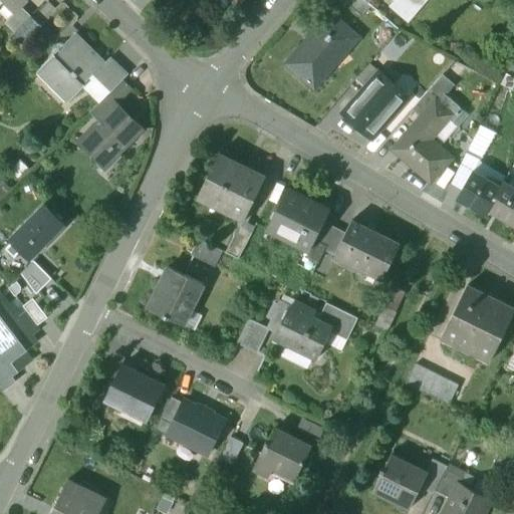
[(4,0),(16,12),(17,12),(22,8),(29,0),(4,0)]
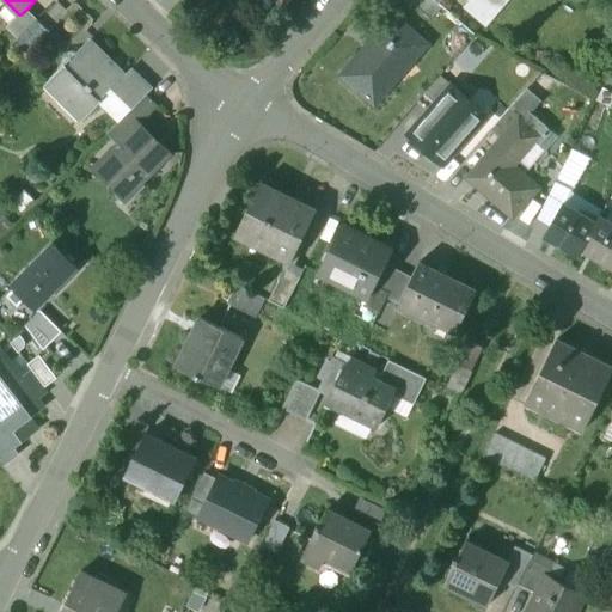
[(438,4),(433,0),(407,0),(430,20),(441,7),(438,4)]
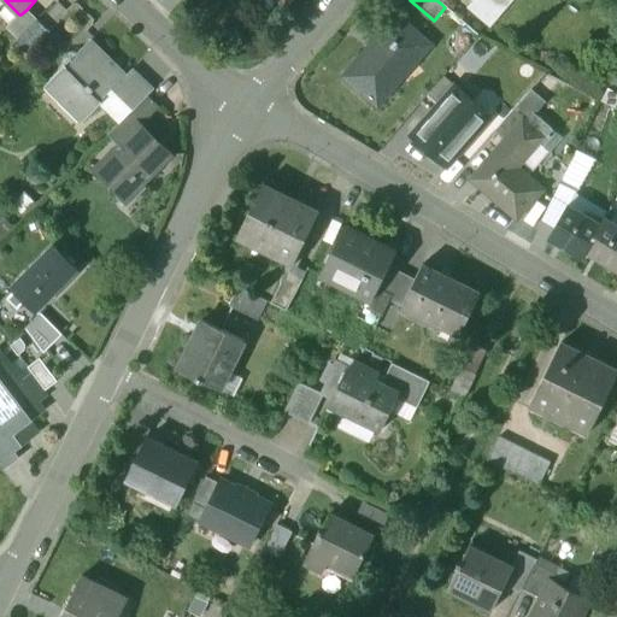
[(480,0),(495,13),(506,0),(480,0)]
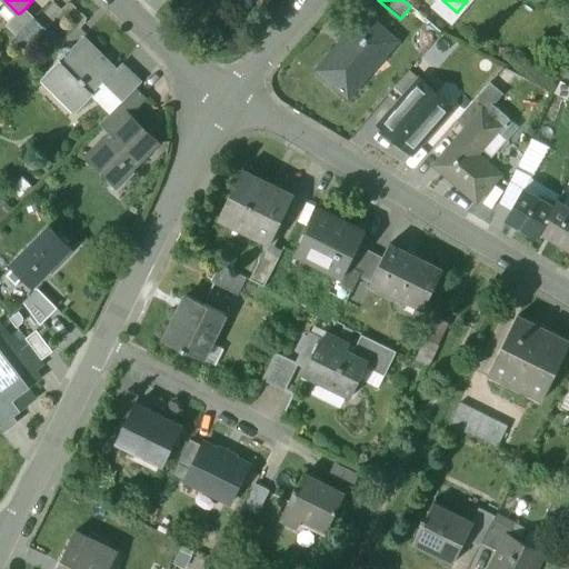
[(25,9),(19,13),(18,13),(6,26),(17,36),(33,18),(25,9)]
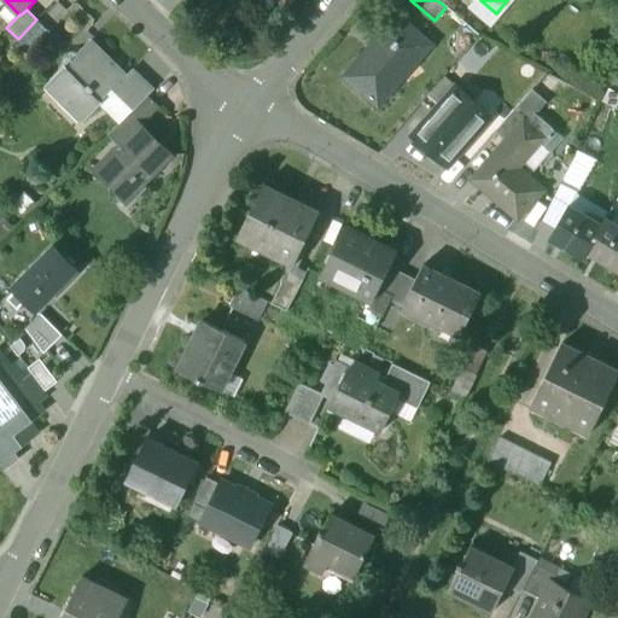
[(431,45),(397,15),(374,41),(378,44),(347,81),(377,108),(431,45)]
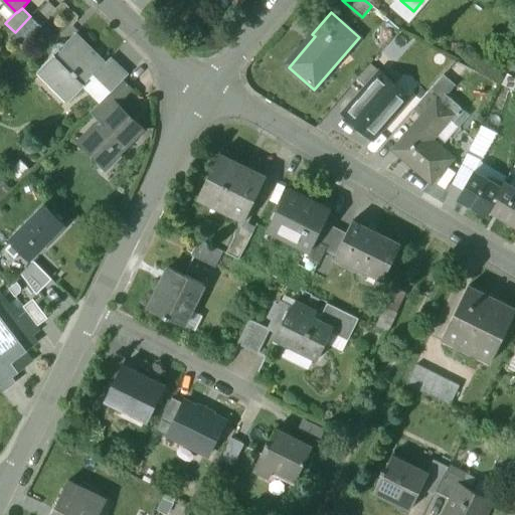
[(15,32),(12,34),(24,45),(42,27),(30,16),(15,32)]
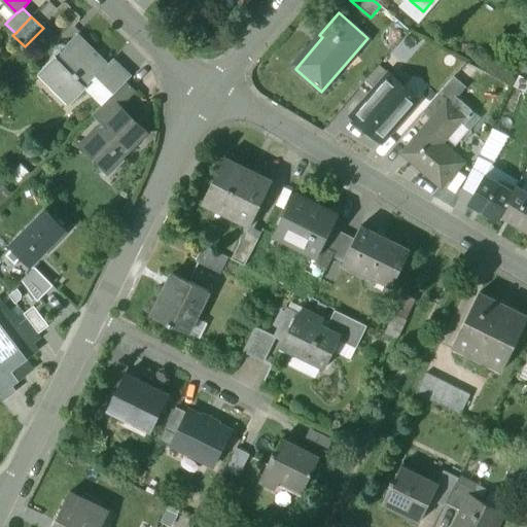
[(108,64),(78,33),(38,73),(39,74),(43,70),(72,100),(68,103),(70,104),(89,86),(86,84),(97,75),(98,76),(109,65),(108,64)]
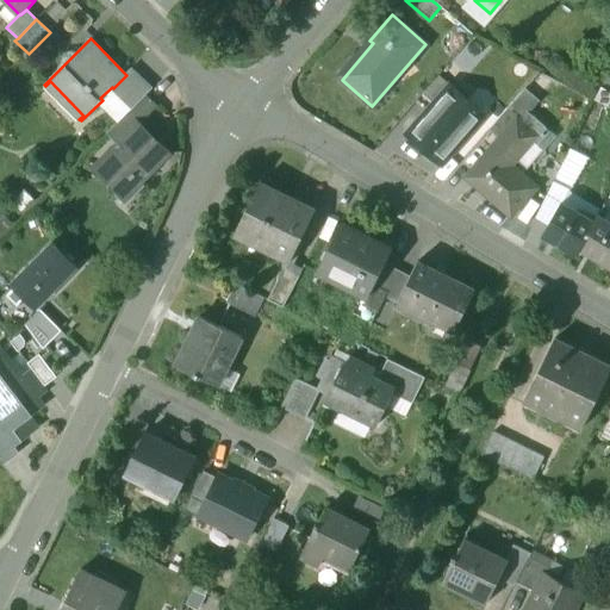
[(151,87),(131,68),(125,74),(126,75),(113,88),(132,107),(151,87)]
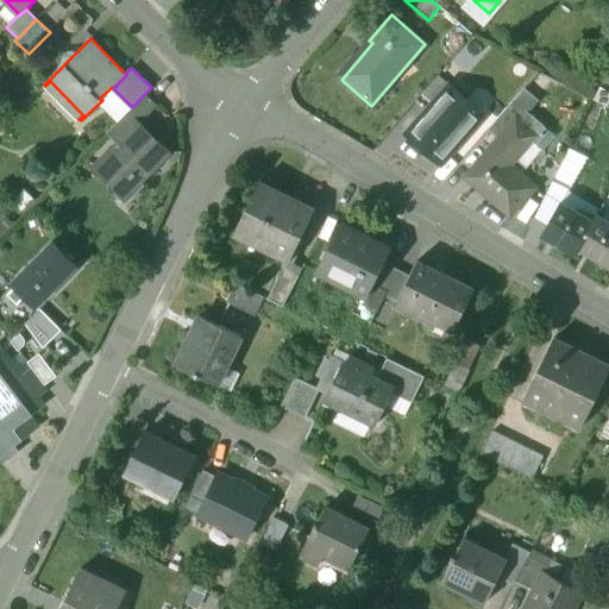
[(476,120),(440,85),(395,131),(396,132),(400,127),(433,162),(429,165),(431,167),(452,145),(451,144),(462,133),(464,135),(477,121),(476,120)]
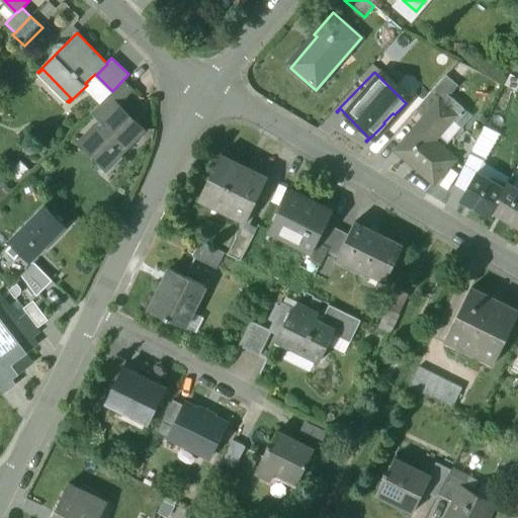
[(125,80),(110,95),(118,103),(119,104),(135,89),(125,80)]
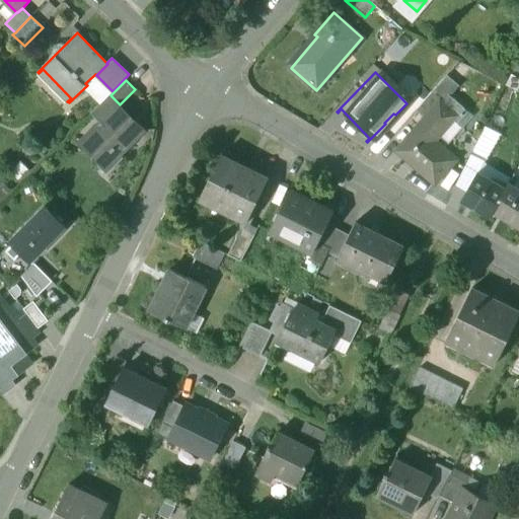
[(445,97),(434,88),(417,108),(426,117),(427,118),(441,100),(441,101),(445,97)]
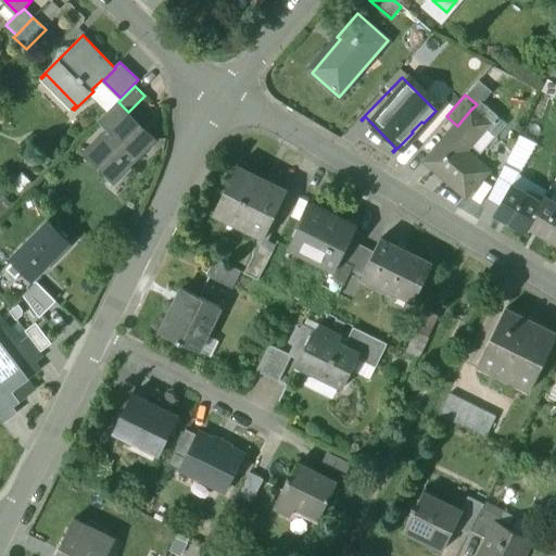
[(118,102),(99,121),(108,129),(109,130),(127,111),(118,102)]
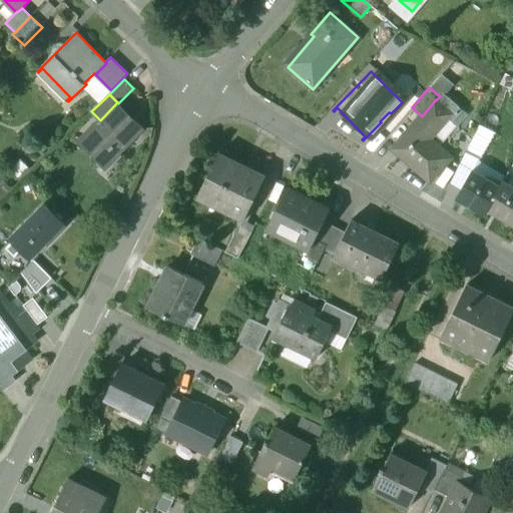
[(421,115),(392,148),(429,181),(450,157),(429,138),(451,113),(436,100),(436,99),(422,116),(421,115)]
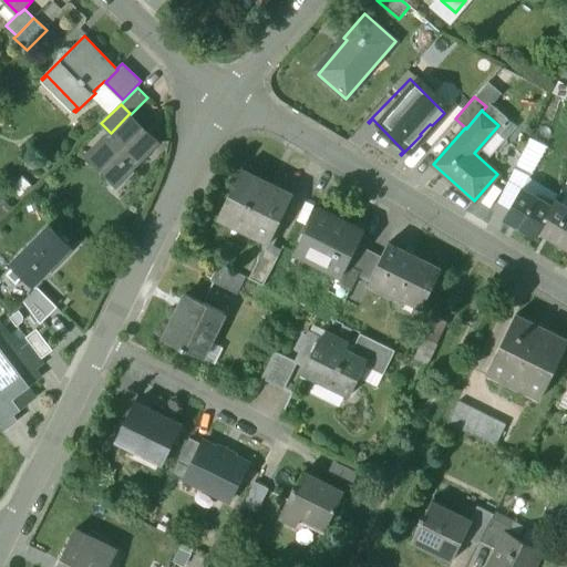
[(130,113),(111,133),(110,132),(89,154),(112,176),(125,163),(131,167),(157,141),(131,114),(130,113)]
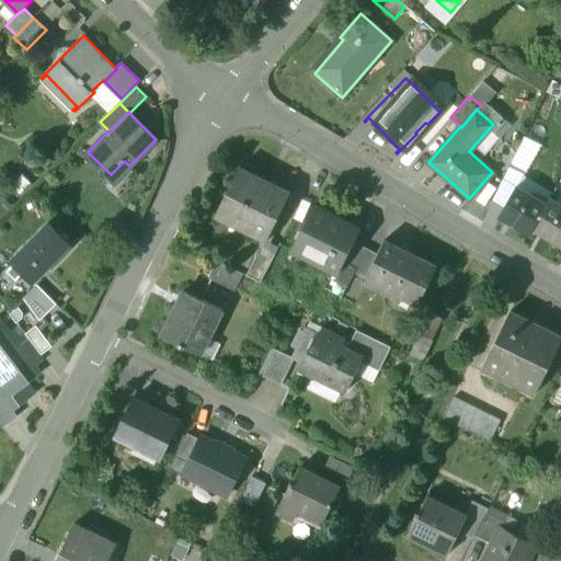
[(541,145),(524,136),(513,158),(529,165),(541,145)]
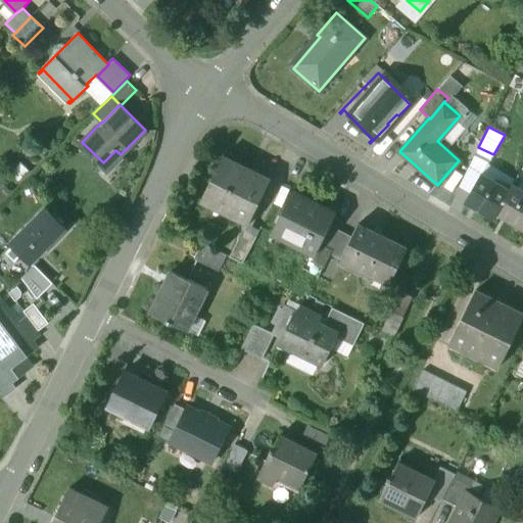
[(270,179),(221,156),(199,201),(248,225),(270,179)]
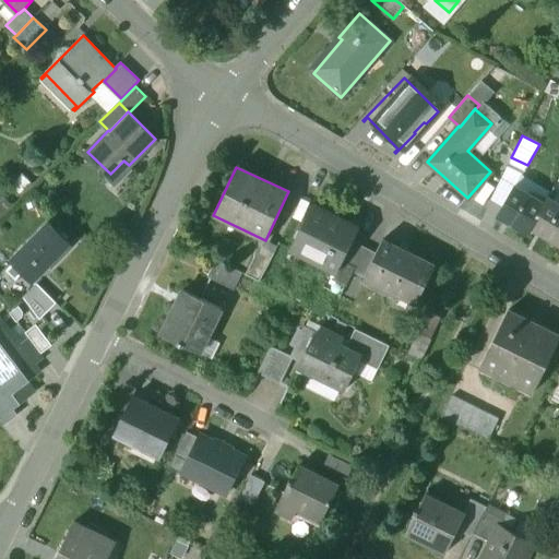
[(543,203),(514,186),(497,214),(525,232),(528,226),(543,203)]
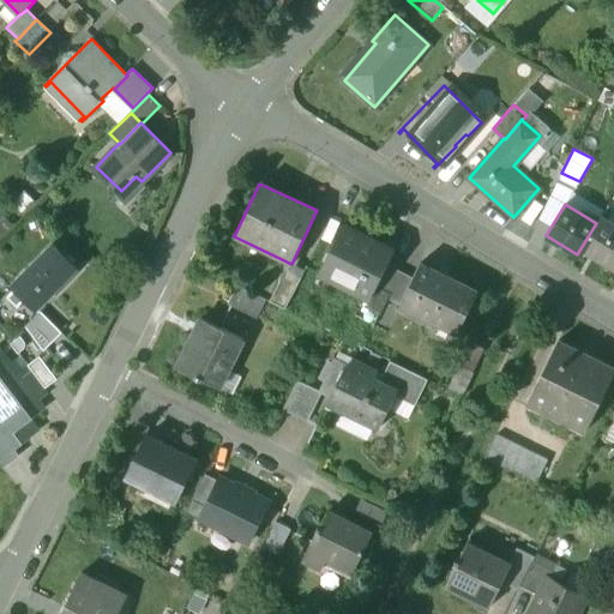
[(0,238),(14,222),(0,210),(0,238)]
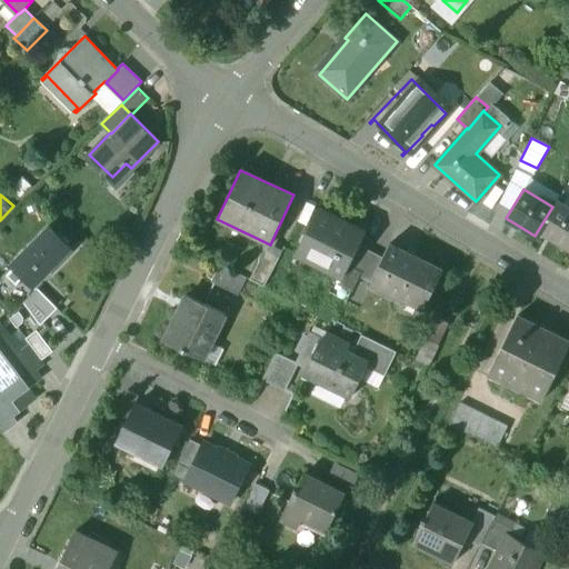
[(568,248),(568,207),(557,200),(552,207),(538,230),(568,249),(568,248)]
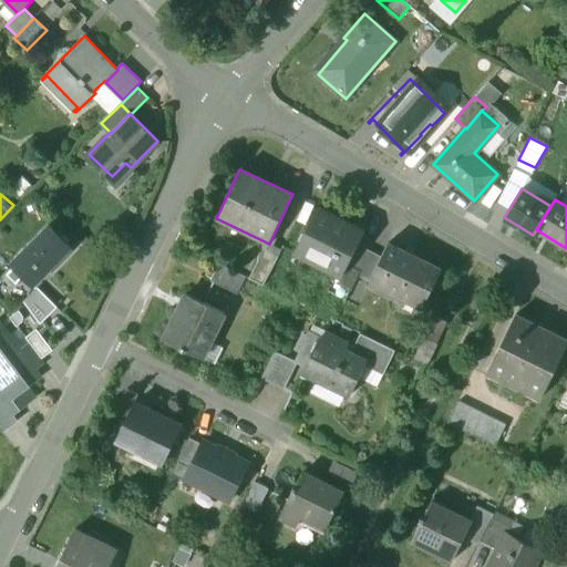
[(364,229),(317,206),(295,250),(341,275),(344,268),(357,245),(364,229)]
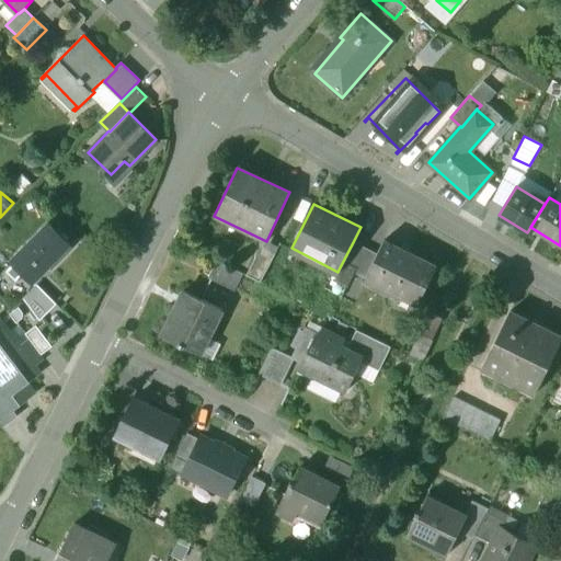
[(50,222),(11,262),(33,283),(46,270),(42,266),(66,242),(70,245),(71,244),(50,222)]
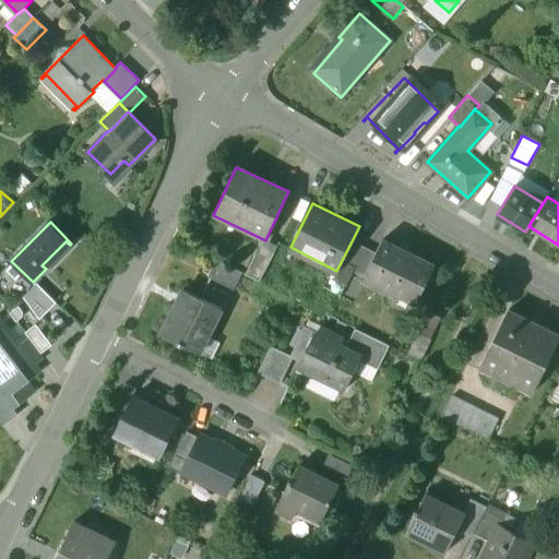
[(435,265),(382,239),(376,253),(364,276),(364,277),(416,304),(435,265)]
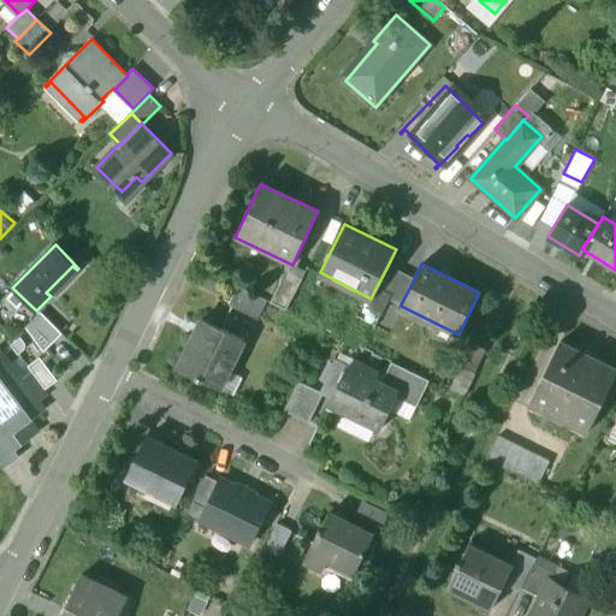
[(401,272),(388,266),(374,291),(388,298),(401,272)]
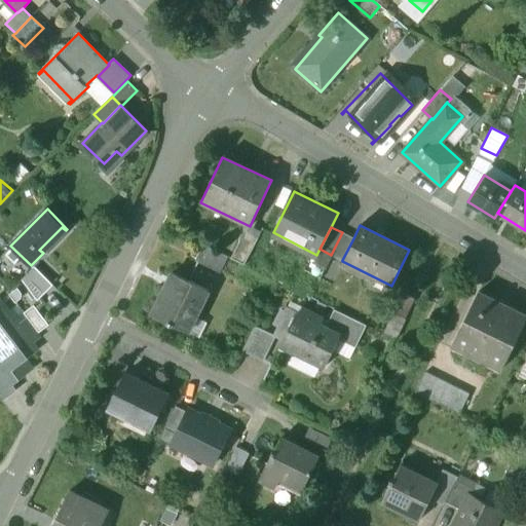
[(243,229),(229,257),(241,264),(256,235),(243,229)]
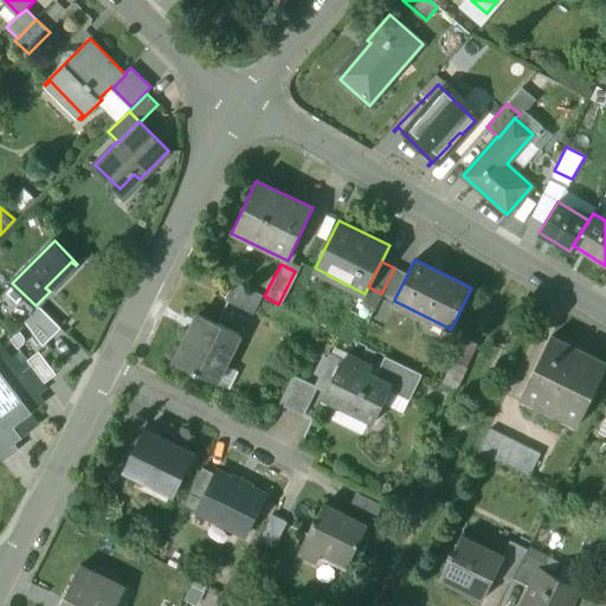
[(407,275),(394,268),(381,294),(394,300),(407,275)]
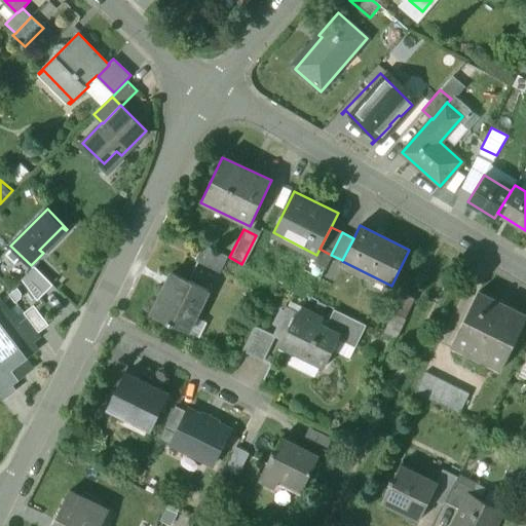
[(227,257),(202,245),(194,261),(219,273),(227,257)]
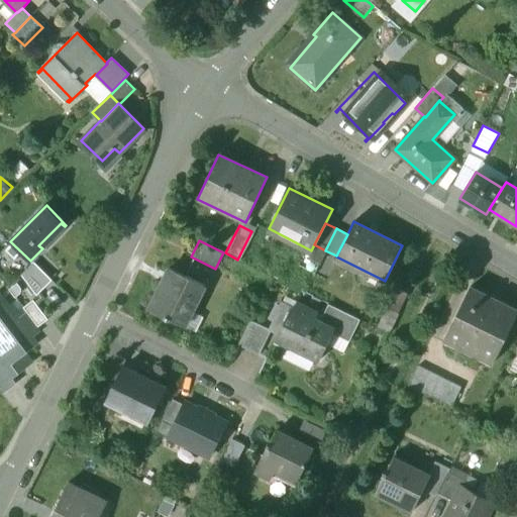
[(53,281),(35,264),(21,275),(36,294),(53,281)]
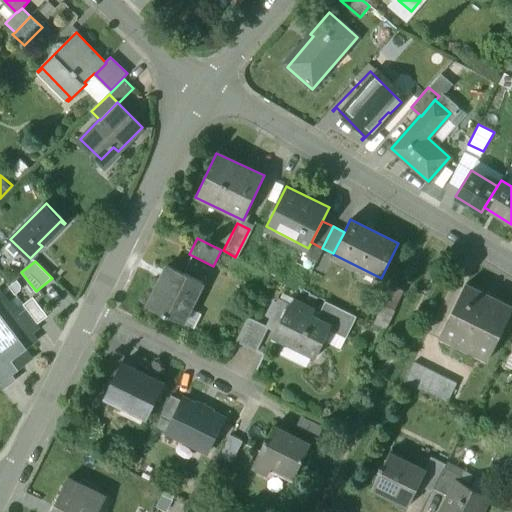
[(202,282),(167,265),(147,306),(167,316),(168,315),(182,322),(202,282)]
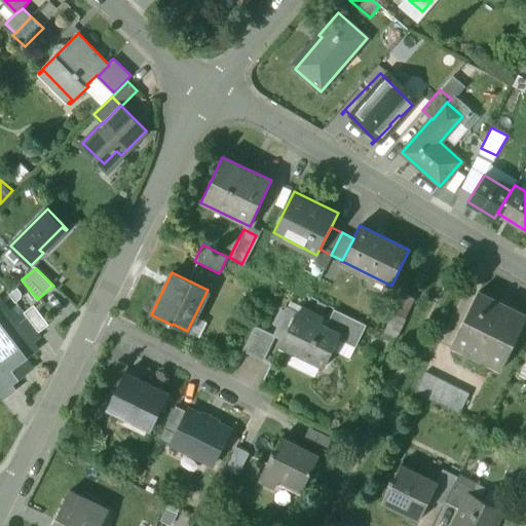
[(414,299),(404,294),(393,313),(395,313),(404,318),(405,318),(414,299)]
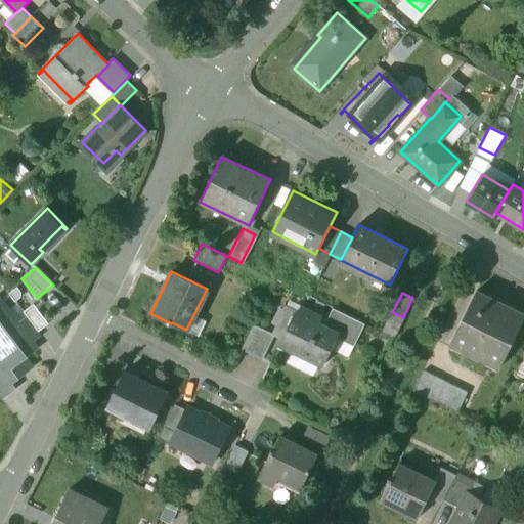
[(523,321),(523,316),(478,293),(451,344),(500,368),(523,321)]
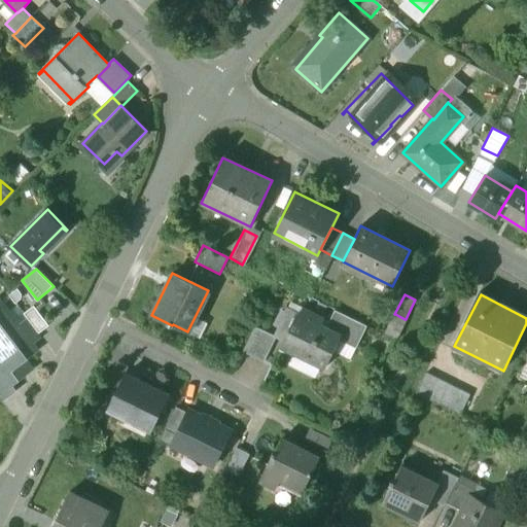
[(18,325),(0,302),(0,375),(2,374),(10,384),(11,384),(25,374),(18,363),(36,350),(32,344),(18,325)]
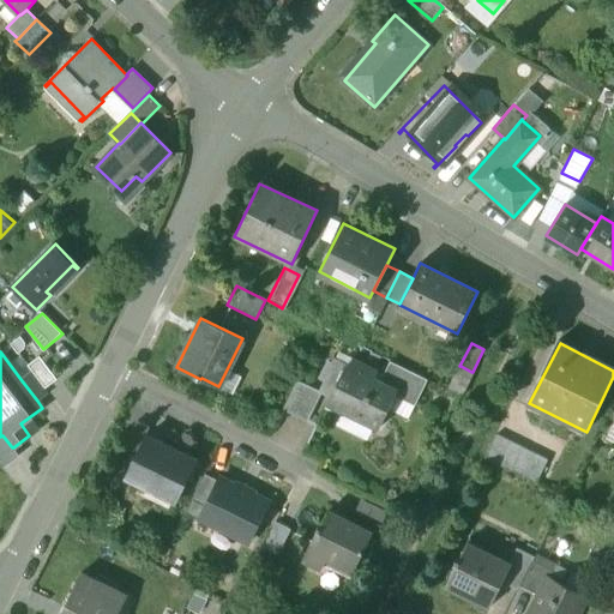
[(47,386),(59,379),(44,355),(32,362),(47,386)]
